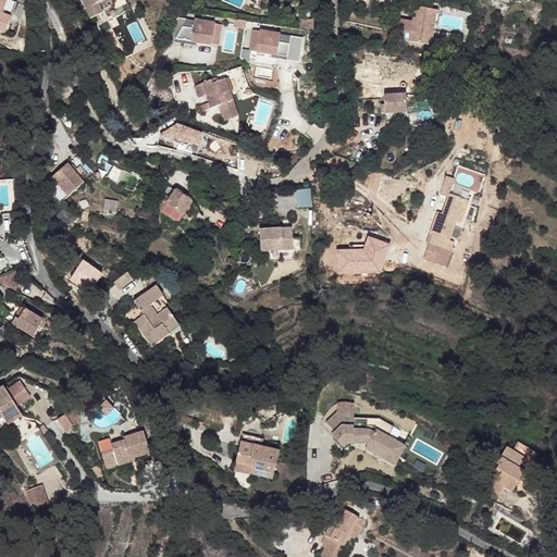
[(11,16),(3,12),(7,0),(0,0),(0,29),(4,32),(11,16)]
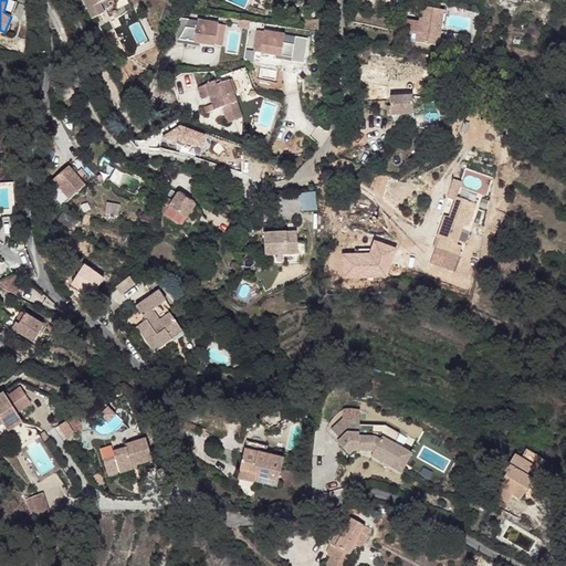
[(83,0),(92,20),(105,14),(104,11),(101,4),(108,0),(83,0)]
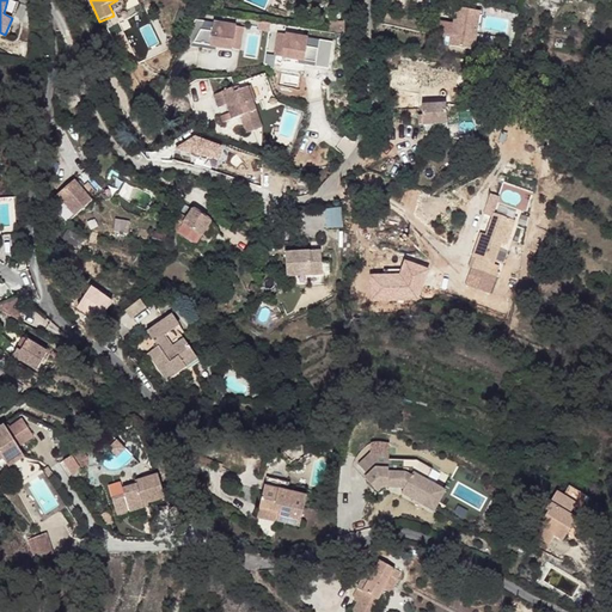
[(124,6),(121,0),(117,0),(109,5),(112,12),(124,6)]
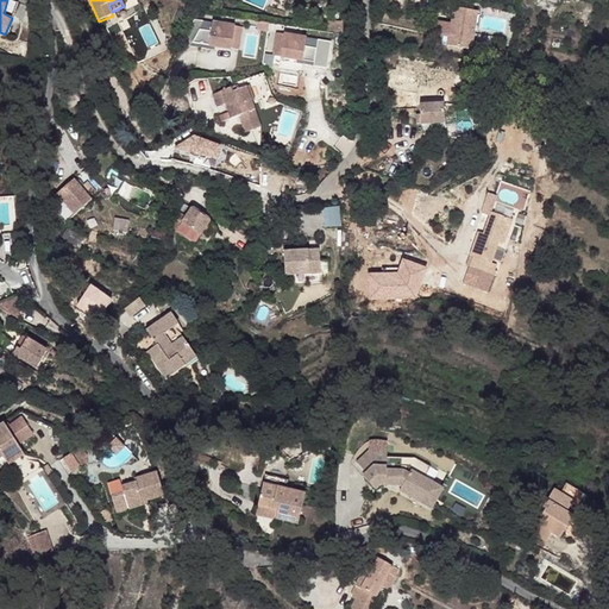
[(479,10),(456,6),(452,23),(447,43),(471,48),(479,10)]
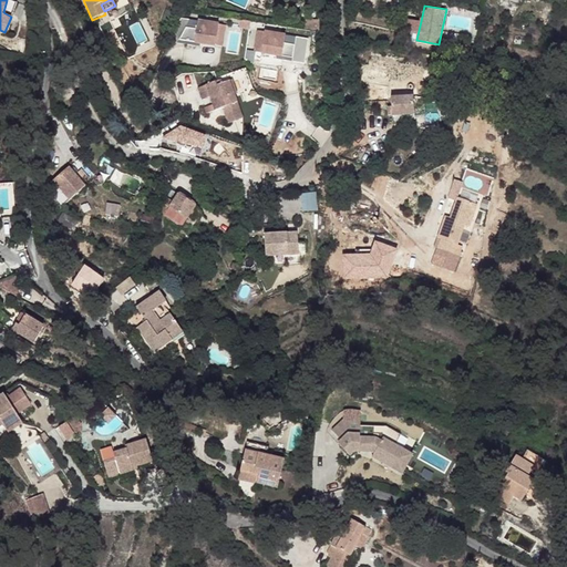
[(317,19),(300,20),(298,30),(317,33),(317,19)]
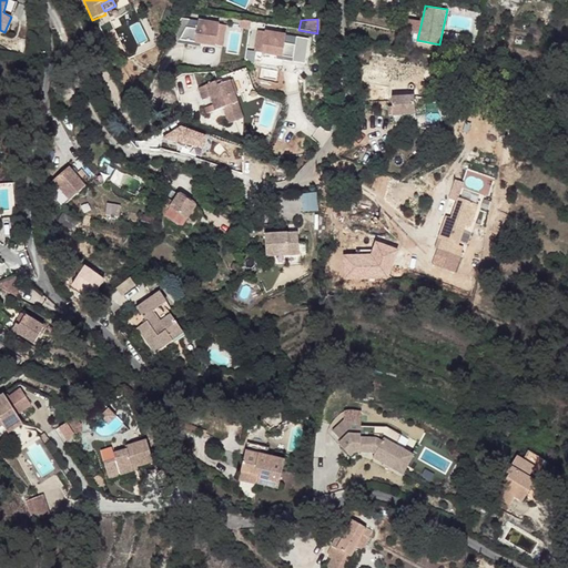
[(190,21),(182,20),(175,31),(184,32),(179,43),(195,46),(195,43),(201,44),(216,47),(220,26),(199,22),(198,30),(186,28),(190,21)]
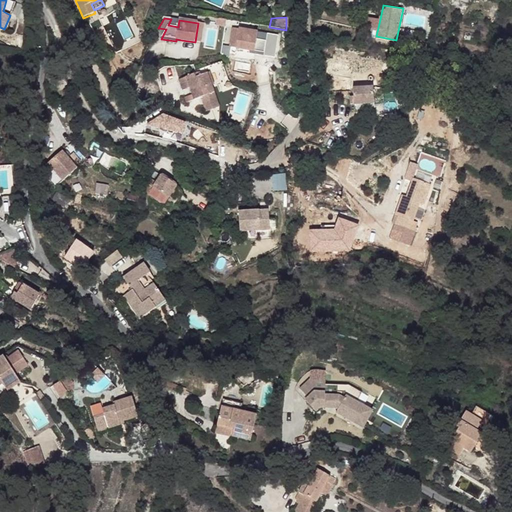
[(225,20),(217,18),(215,25),(224,27),(225,20)]
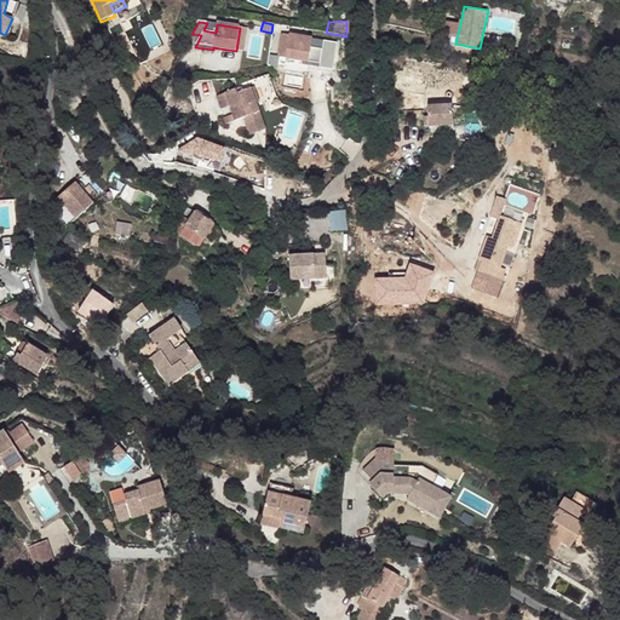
[(217,24),(207,23),(204,30),(216,33),(217,24)]
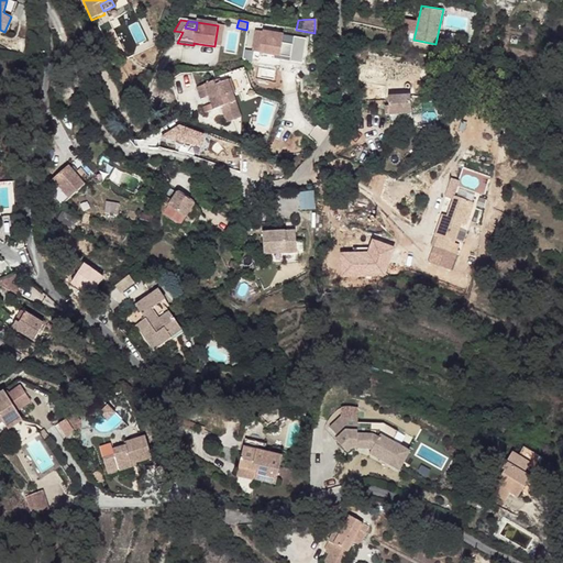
[(224,26),(218,25),(214,46),(221,47),(224,26)]
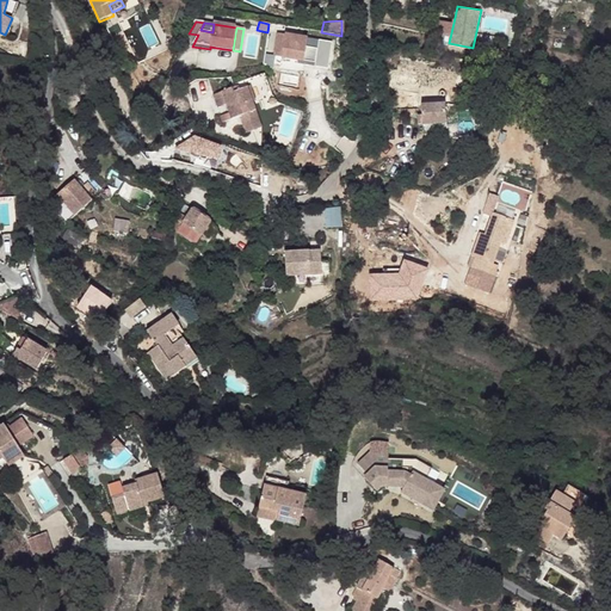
[(283,36),(276,35),(272,56),(279,57),(283,36)]
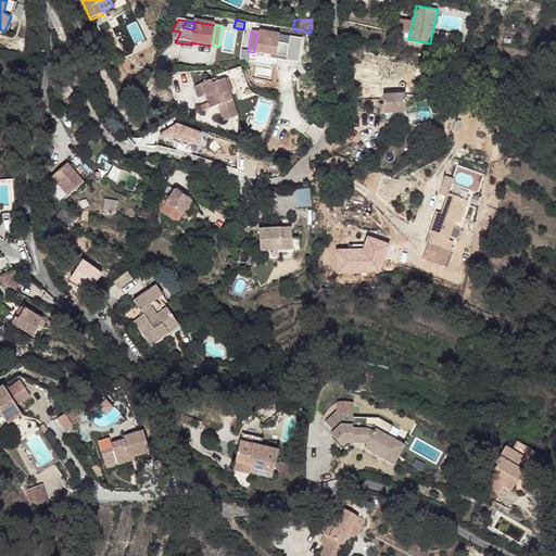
[(278,36),(257,33),(254,52),(274,57),(273,60),(283,62),(287,46),(276,43),(278,36)]
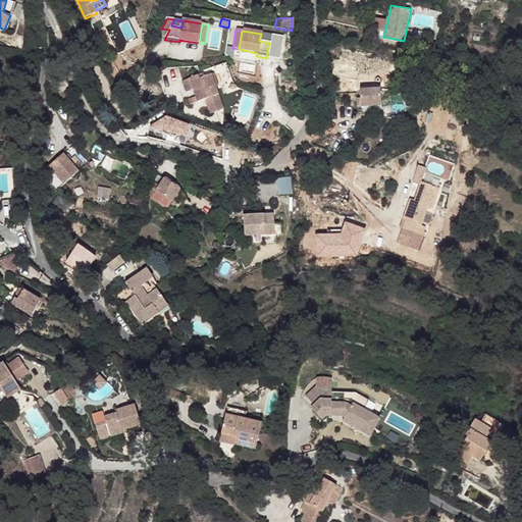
[(270,36),(261,34),(259,41),(269,43),(270,36)]
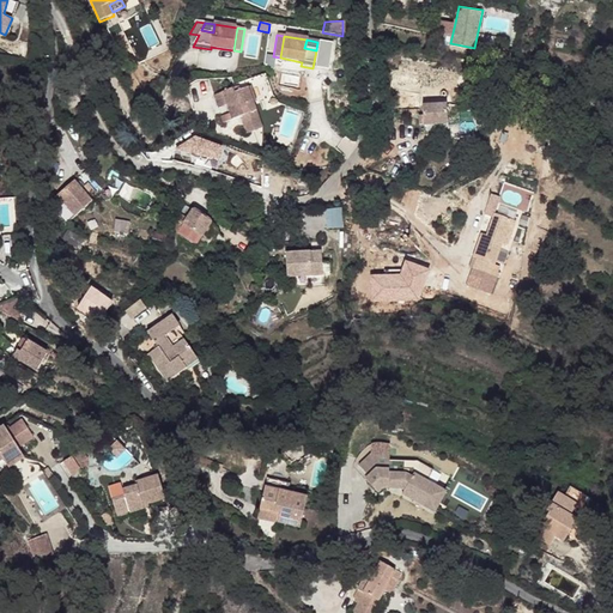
[(234,90),(214,96),(219,109),(228,105),(234,120),(241,117),(247,134),(268,127),(253,79),(234,86),(234,90)]
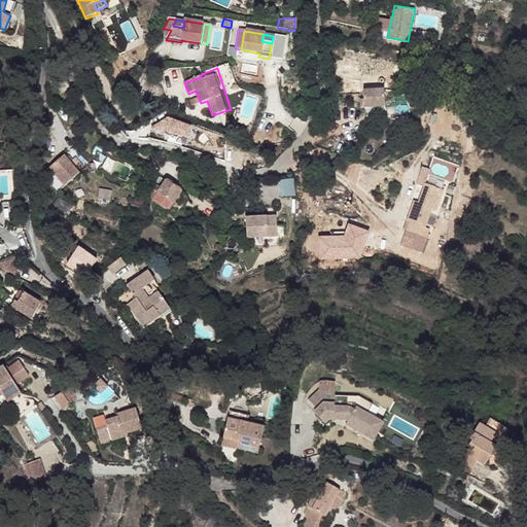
[(505,84),(503,91),(515,96),(517,89),(505,84)]
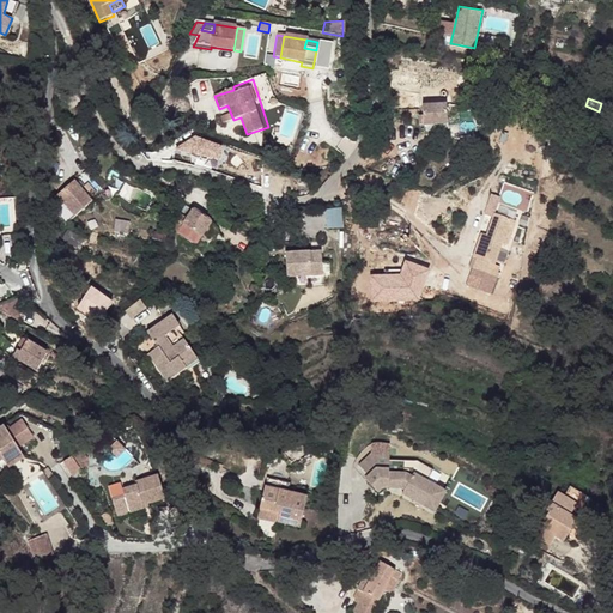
[(419,116),(420,125),(449,123),(448,105),(424,107),(424,116),(419,116)]
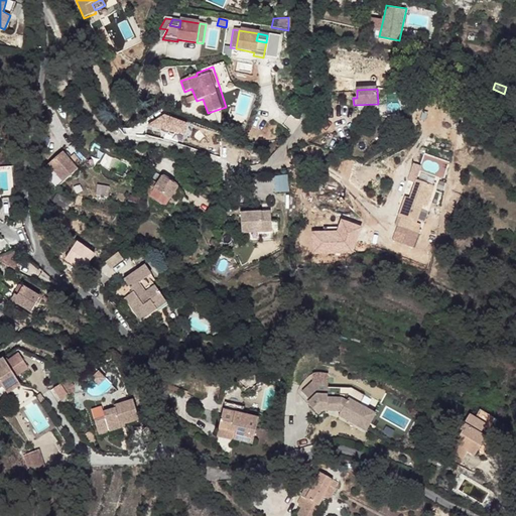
[(183,137),(188,124),(157,114),(152,127),(183,137)]
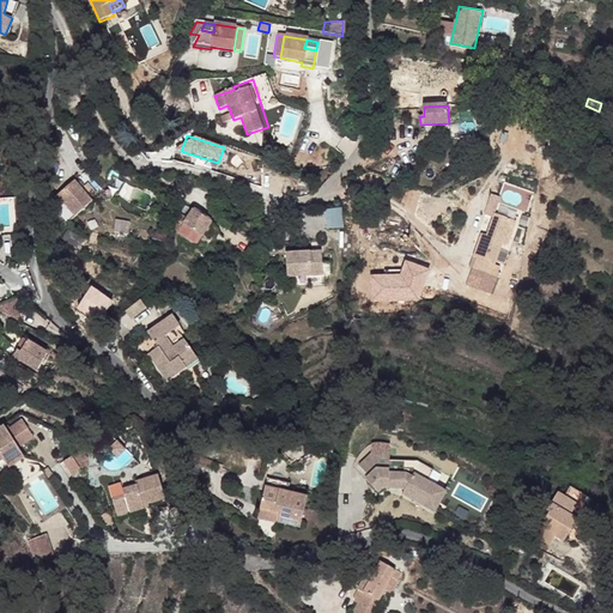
[(62,212),(70,220),(76,216),(77,218),(83,213),(80,211),(91,201),(74,182),(59,198),(68,207),(62,212)]
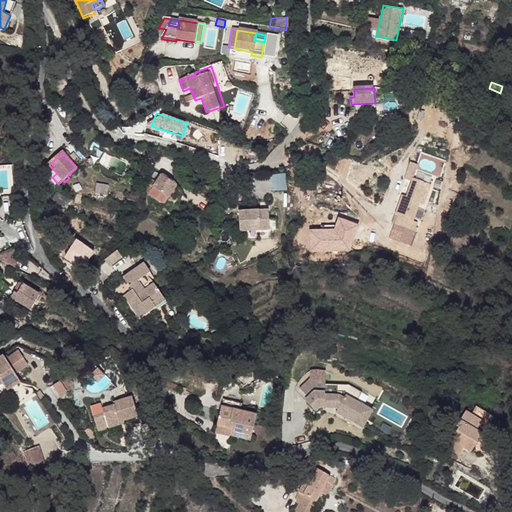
[(154,187),(152,189),(149,194),(164,205),(178,185),(163,174),(158,182),(153,178),(149,184),(154,187)]
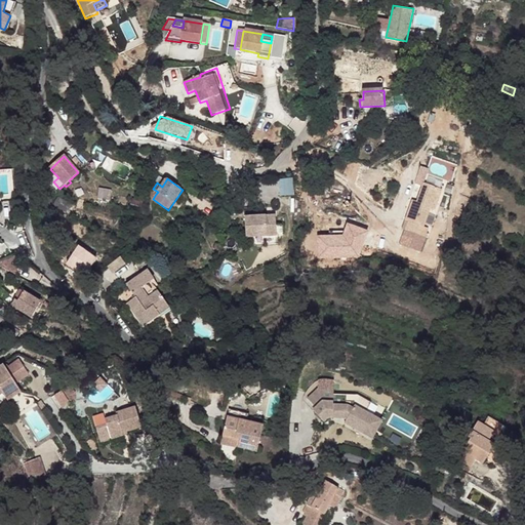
[(280,179),(281,196),(294,195),(293,178),(280,179)]
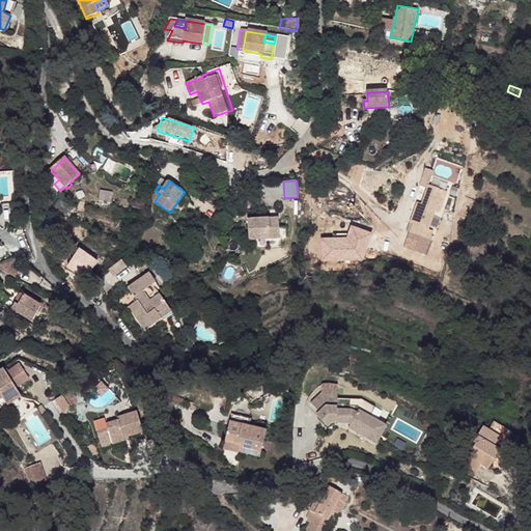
[(447,191),(428,185),(421,204),(419,212),(415,210),(411,223),(414,224),(411,233),(431,240),(434,231),(429,229),(436,211),(440,212),(447,191)]
